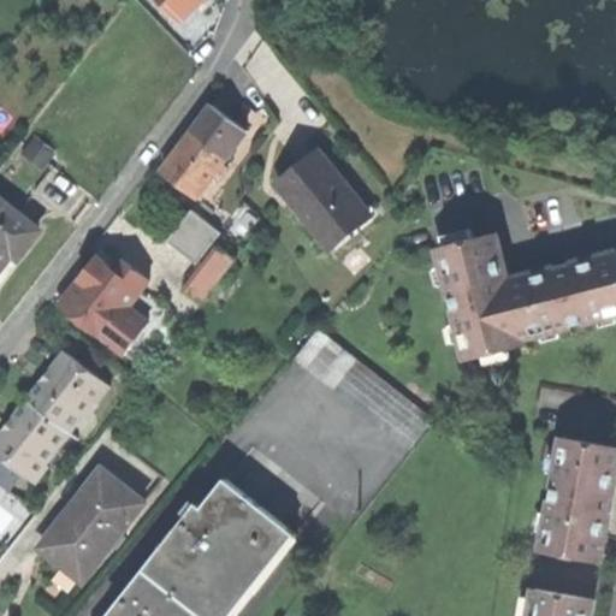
[(154,0),(179,25),(206,0),(154,0)]
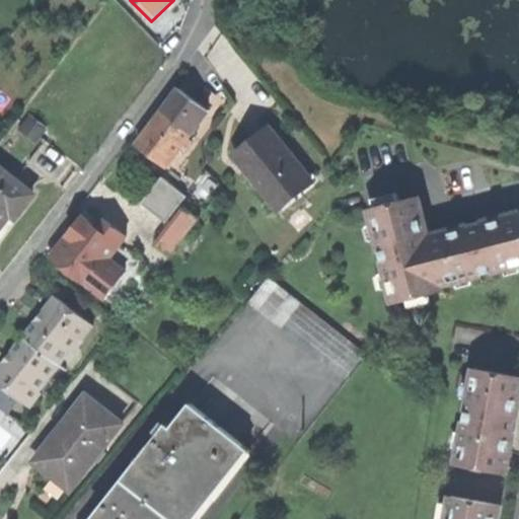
[(179,89),(163,112),(192,133),(208,110),(179,89)]
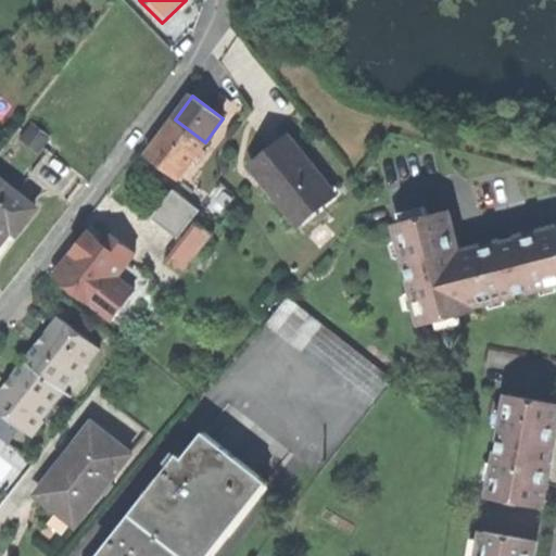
[(149,153),(179,176),(205,142),(175,119),(164,133),(149,153)]
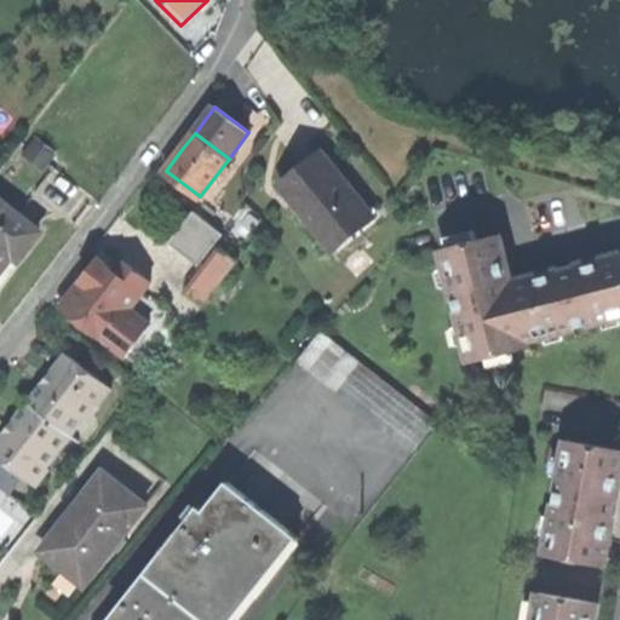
[(306,213),(334,247),(373,216),(321,151),(300,167),(280,184),(304,214),(306,213)]
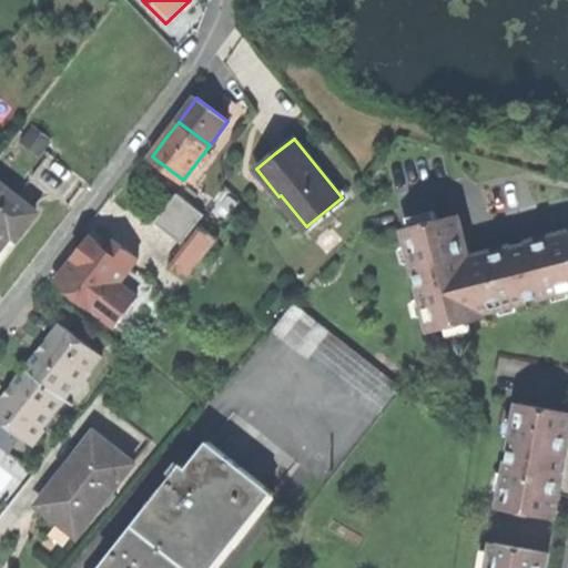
[(0,249),(12,233),(18,237),(20,235),(37,213),(0,184),(0,249)]
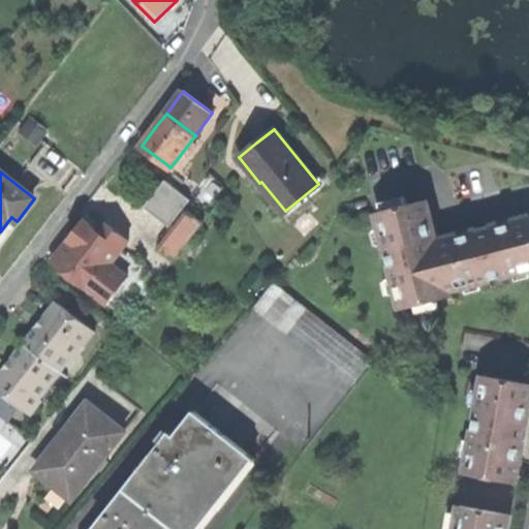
[(426,201),(376,214),(402,309),(449,298),(448,291),(436,243),(430,218),(426,201)]
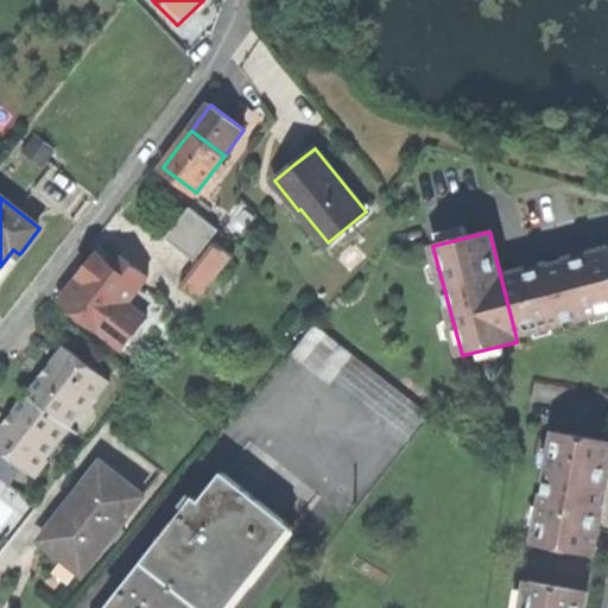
[(184,286),(198,297),(230,254),(216,245),(184,286)]
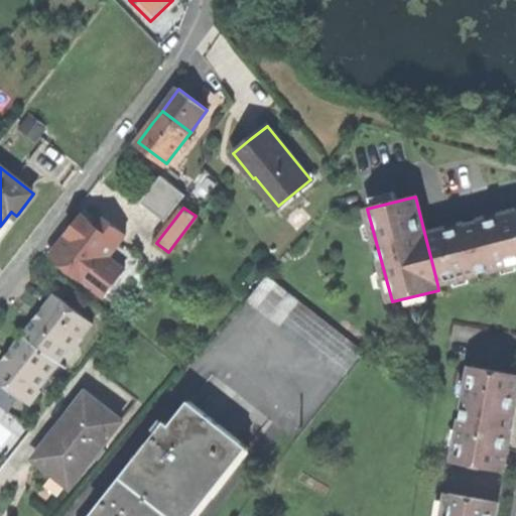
[(21,217),(18,214),(16,216),(11,212),(0,226),(0,244),(8,234),(21,217)]
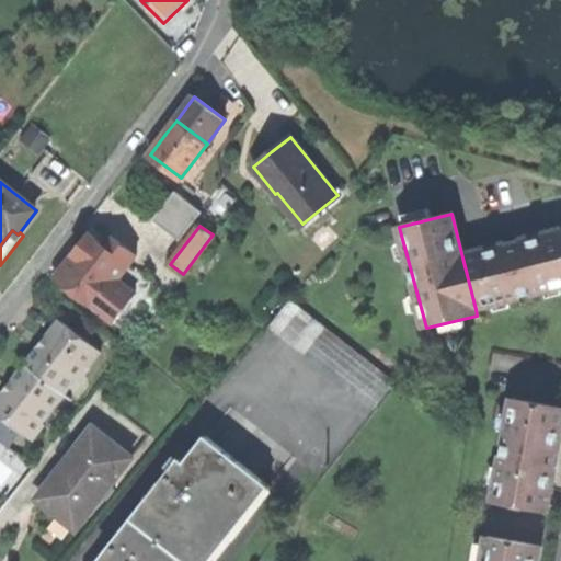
[(493,249),(462,258),(476,309),(560,287),(560,231),(531,239),(531,241),(515,245),(494,250),(493,249)]
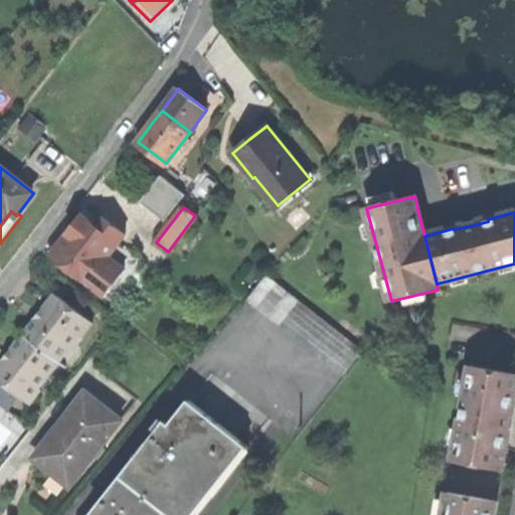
[(52,255),(89,283),(116,245),(125,234),(102,216),(96,224),(82,214),(66,235),(52,255)]
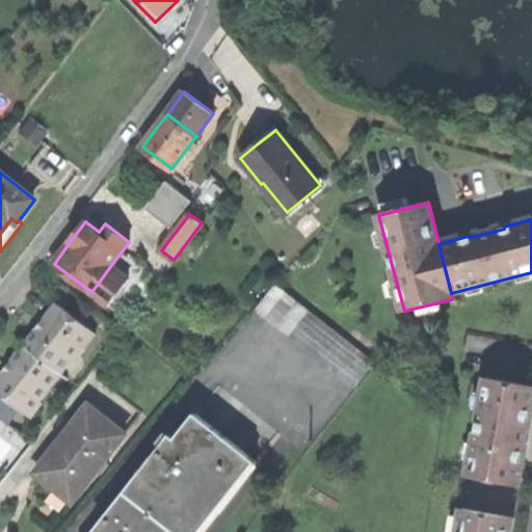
[(140,250),(129,242),(120,254),(131,262),(140,250)]
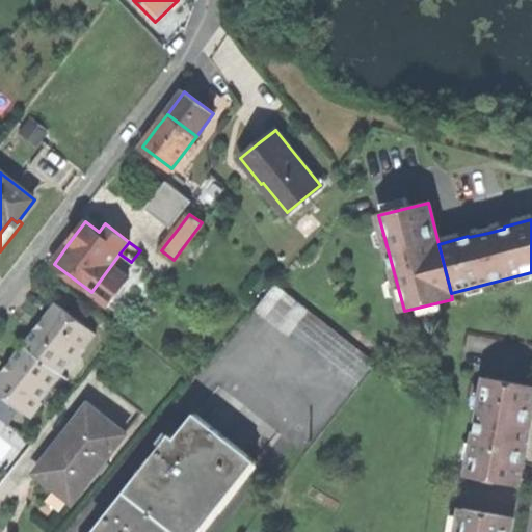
[(276,284),(258,307),(356,384),(374,363),(276,284)]
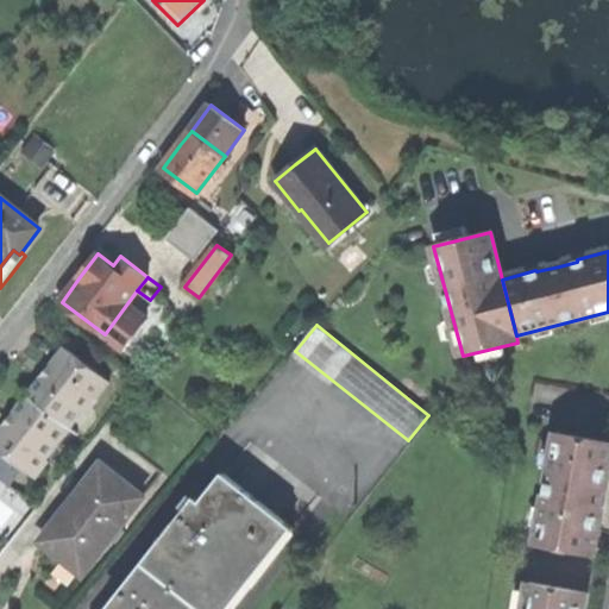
[(38,377),(25,394),(68,427),(92,396),(98,400),(111,383),(62,346),(49,364),(55,368),(50,375),(44,382),(38,377)]
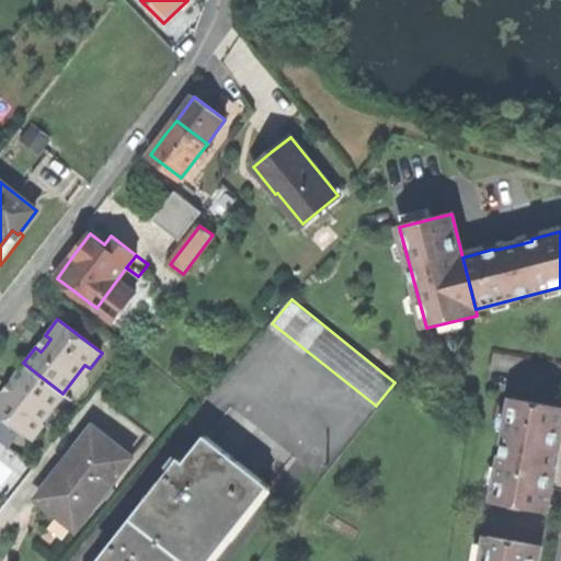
[(3,434),(12,441),(20,431),(33,442),(45,426),(41,423),(63,393),(23,363),(11,380),(16,384),(12,390),(7,396),(1,392),(0,392),(0,414),(11,423),(3,434)]
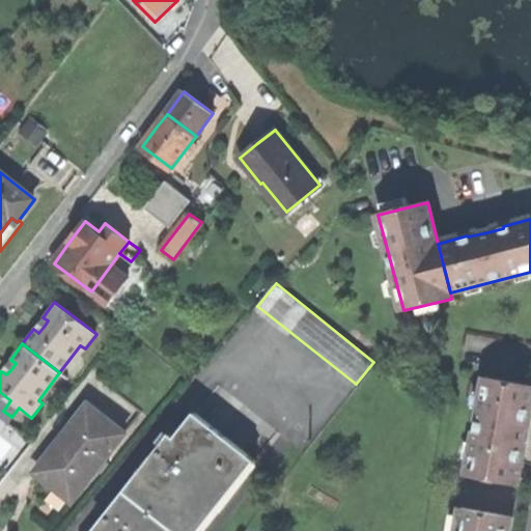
[(530,386),(487,379),(469,475),(520,484),(525,455),(523,453),(526,435),(529,417),(530,416),(530,386)]
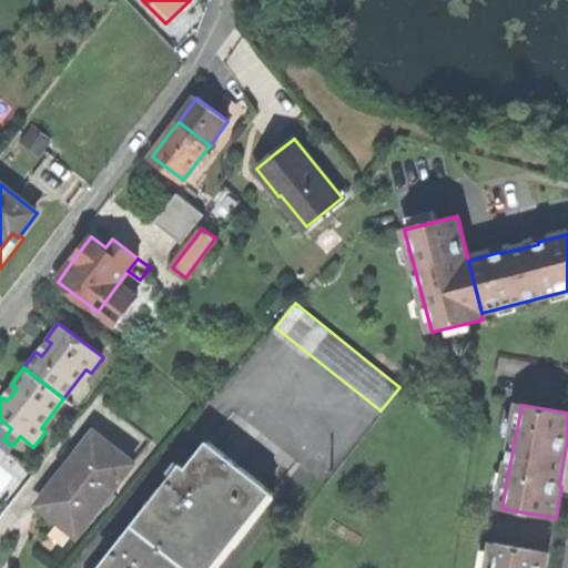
[(0,446),(8,453),(12,446),(3,439),(11,428),(0,419),(0,446)]
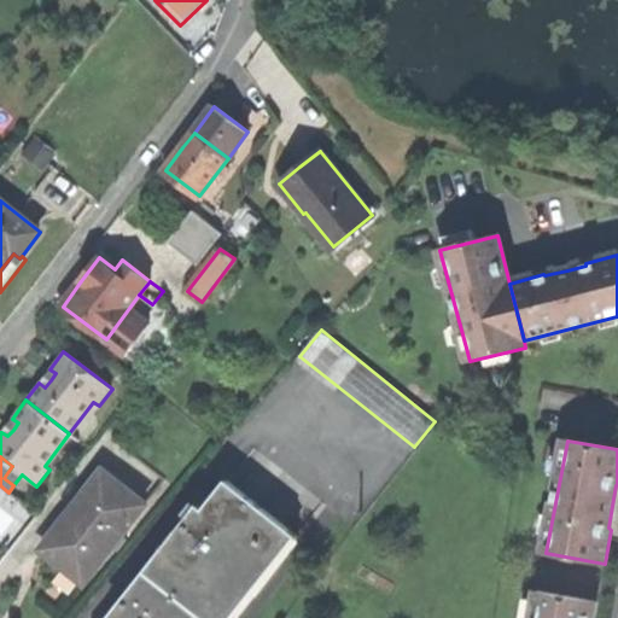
[(65,566),(86,582),(145,503),(103,471),(44,549),(65,566)]
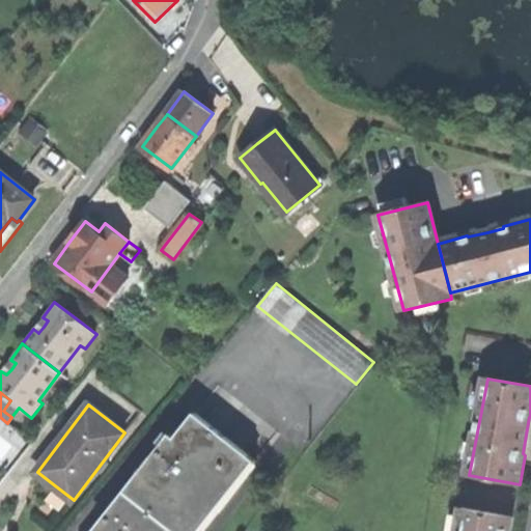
[(103,530),(200,530),(256,459),(196,413),(168,449),(162,444),(158,450),(156,453),(161,457),(116,514),(111,510),(107,516),(104,520),(109,524),(103,530)]
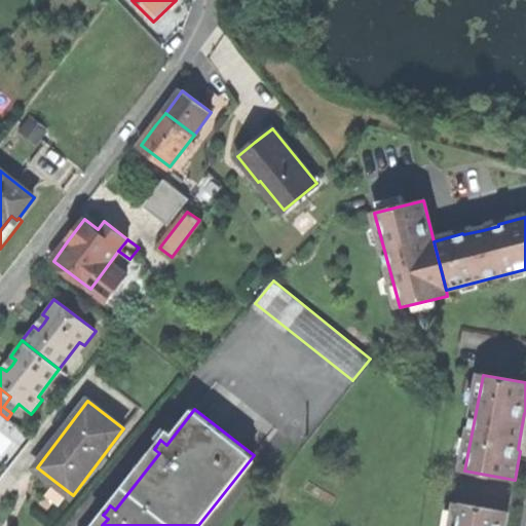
[(0,450),(4,453),(14,437),(0,427),(0,450)]
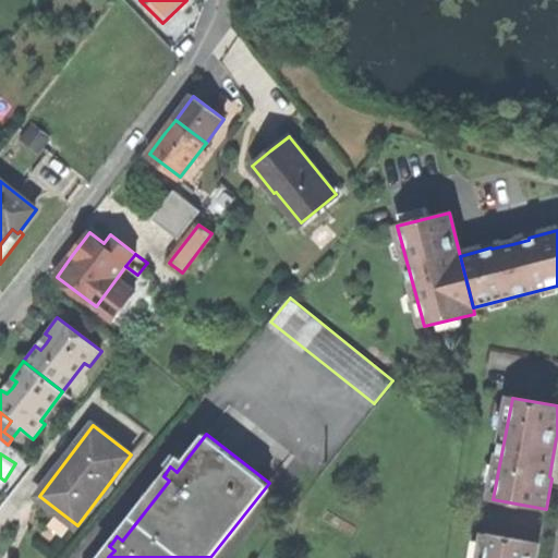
[(535,557),(538,544),(487,534),(482,557),(535,557)]
